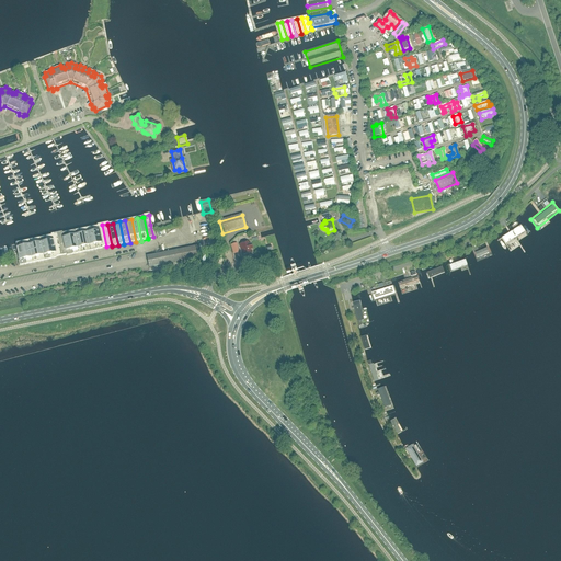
[(101,248),(102,248),(106,247),(102,225),(96,226),(96,227),(101,248)]
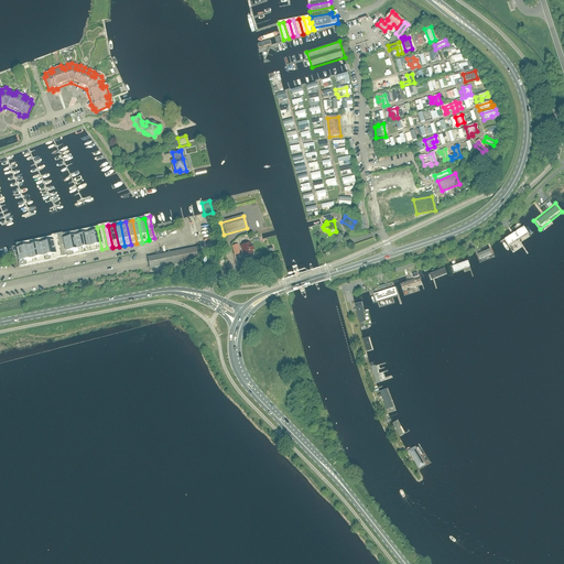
[(97,228),(91,229),(96,252),(102,250),(102,249),(101,249),(97,228)]
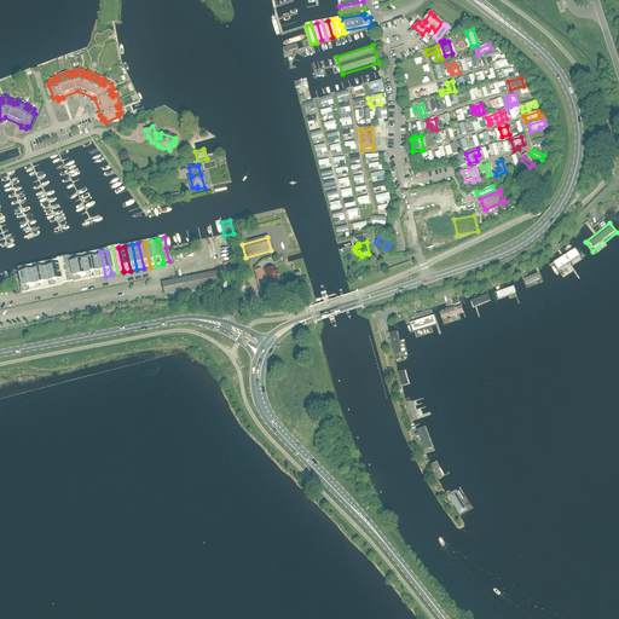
[(576,250),(555,265),(560,272),(580,258),(576,250)]
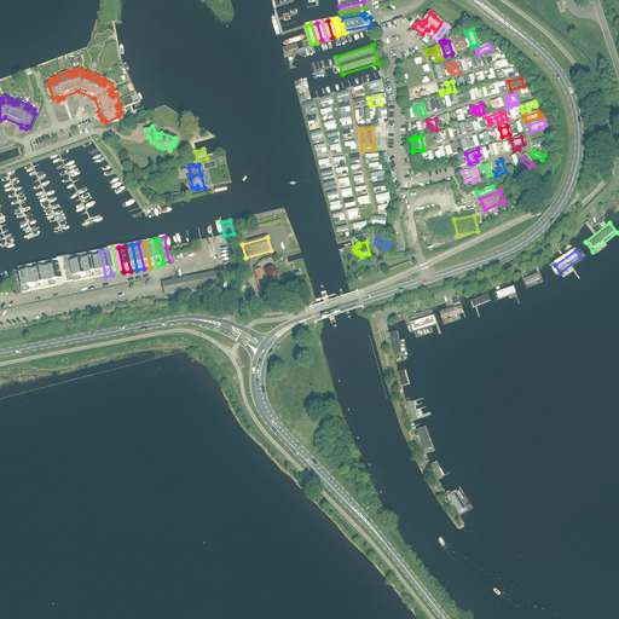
[(100,252),(93,253),(99,278),(105,277),(100,252)]
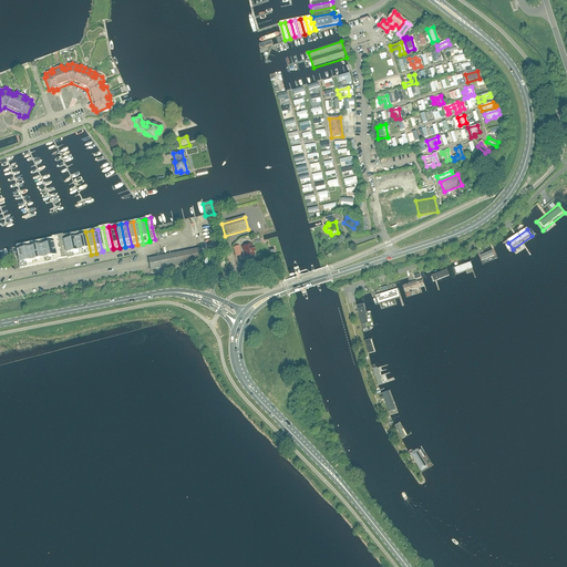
[(85,232),(80,233),(84,256),(91,255),(85,232)]
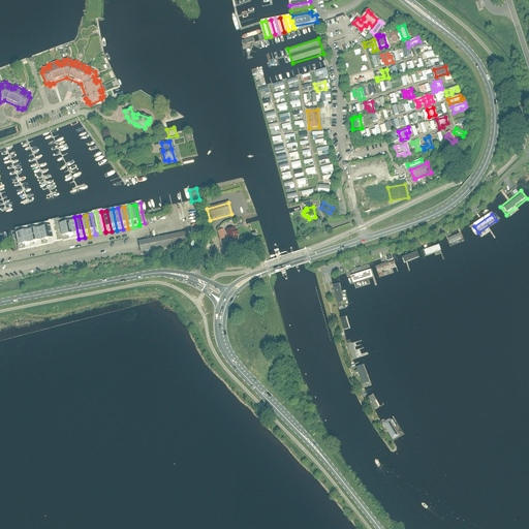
[(74,217),(69,218),(73,240),(79,239),(74,217)]
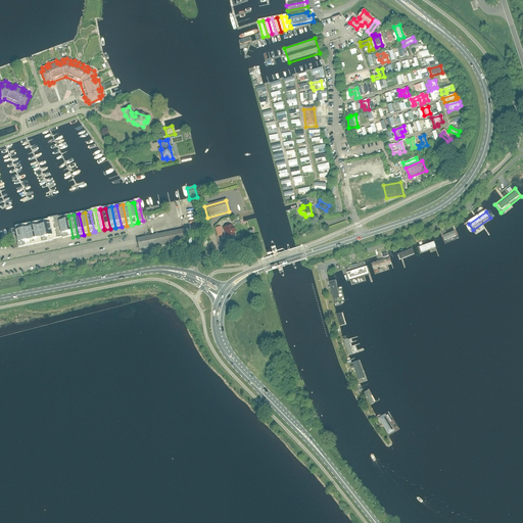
[(68,216),(62,217),(67,238),(73,237),(68,216)]
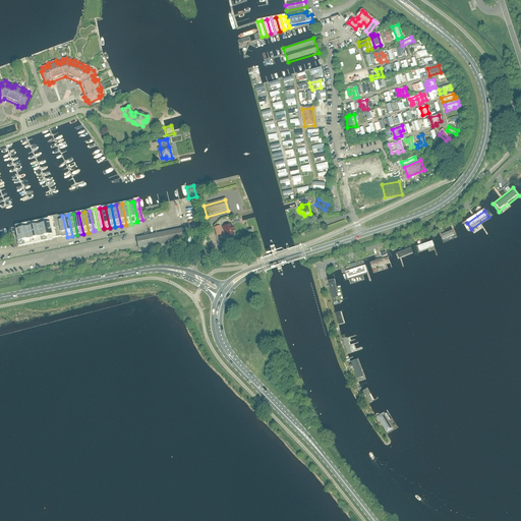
[(62,216),(57,218),(61,237),(61,238),(67,237),(62,216)]
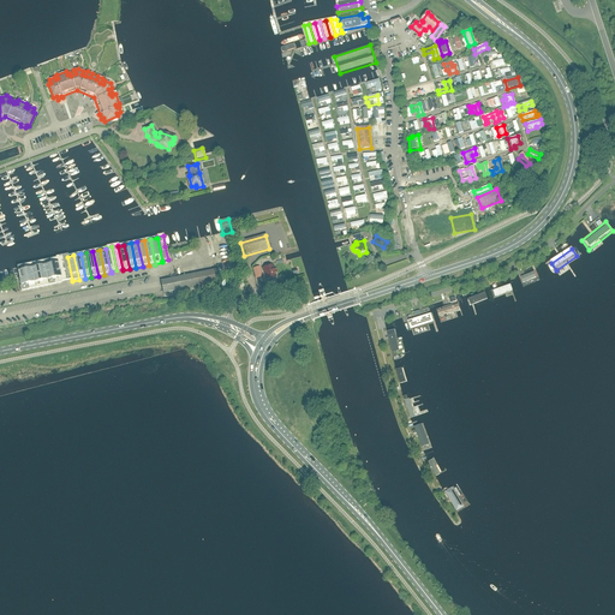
[(66,281),(72,280),(67,257),(67,256),(61,257),(66,281)]
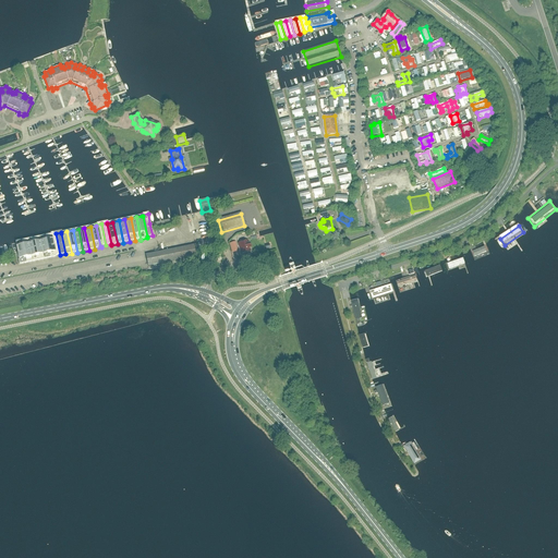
[(55,256),(56,256),(60,255),(56,233),(50,234),(50,235),(55,256)]
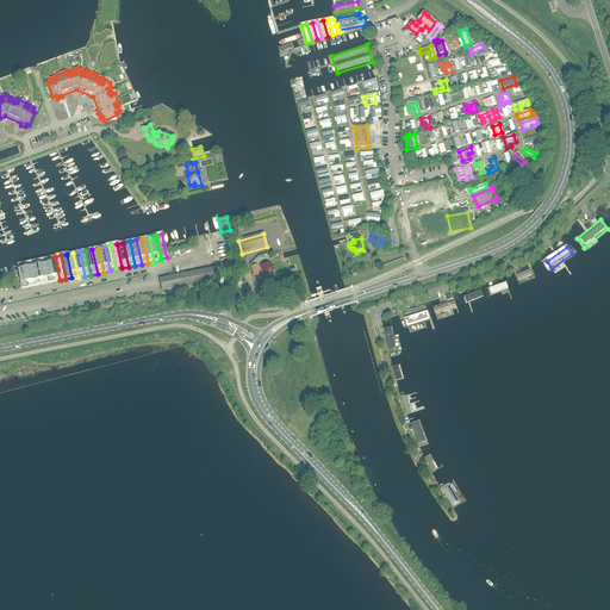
[(55,257),(49,259),(54,282),(61,281),(61,280),(60,280),(55,257)]
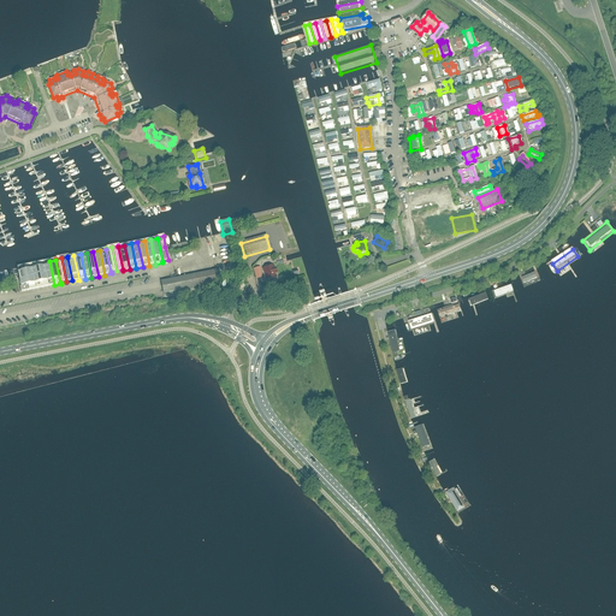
[(49,261),(42,262),(48,288),(54,285),(49,261)]
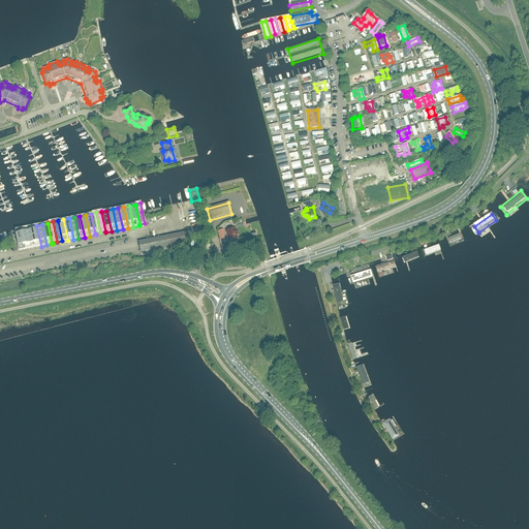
[(36,225),(31,226),(35,248),(41,247),(36,225)]
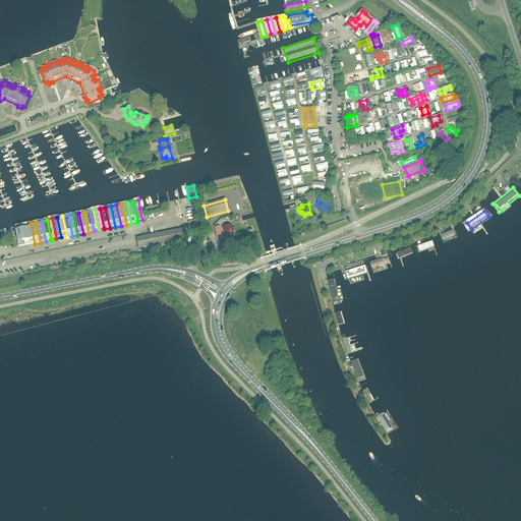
[(31,223),(25,224),(30,245),(35,244),(31,223)]
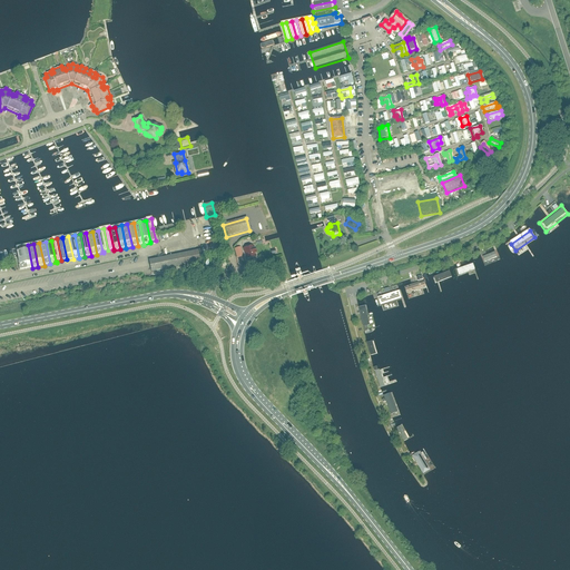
[(28,245),(21,246),(27,269),(32,268),(28,245)]
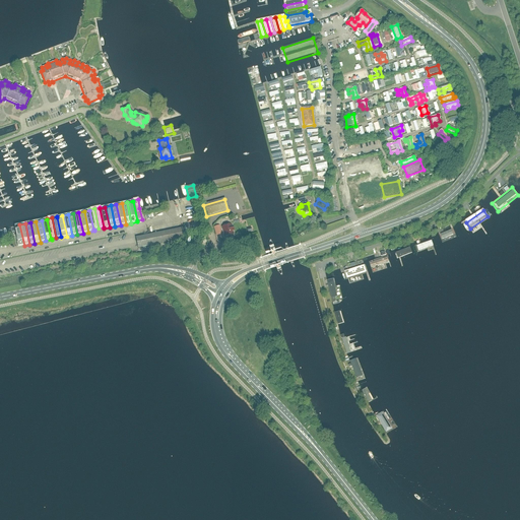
[(15,239),(17,247),(24,246),(19,224),(14,226),(15,234),(16,239),(15,239)]
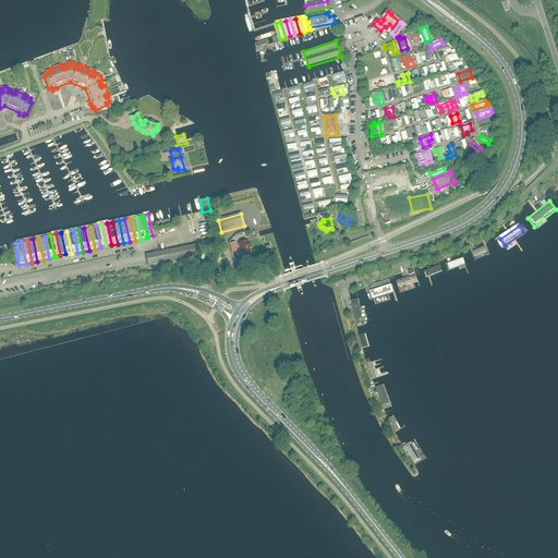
[(249,244),(247,241),(238,244),(241,255),(251,252),(250,249),(251,249),(250,244),(249,244)]
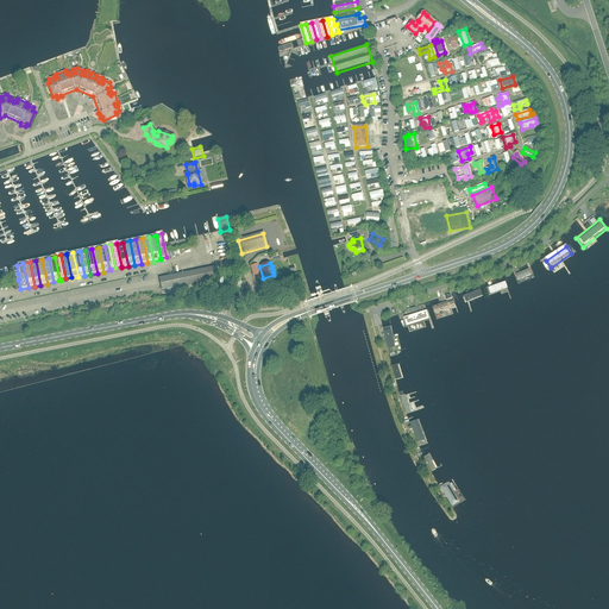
[(214,268),(158,280),(161,292),(217,280),(214,268)]
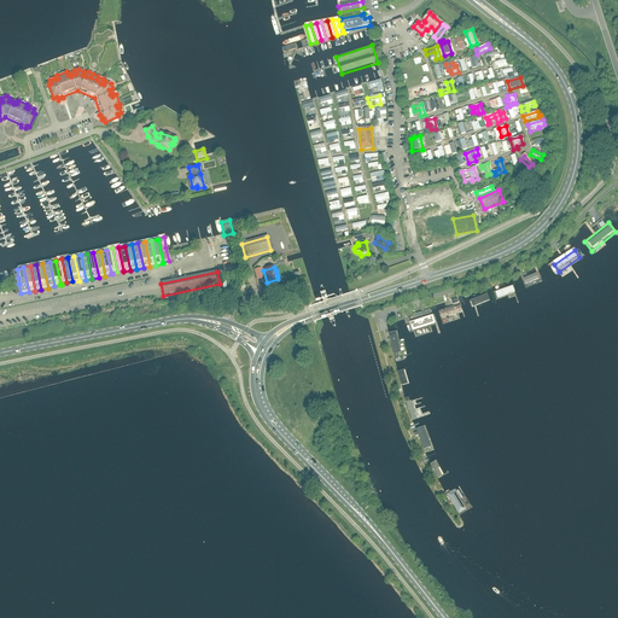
[(538,273),(523,280),(525,289),(543,281),(538,273)]
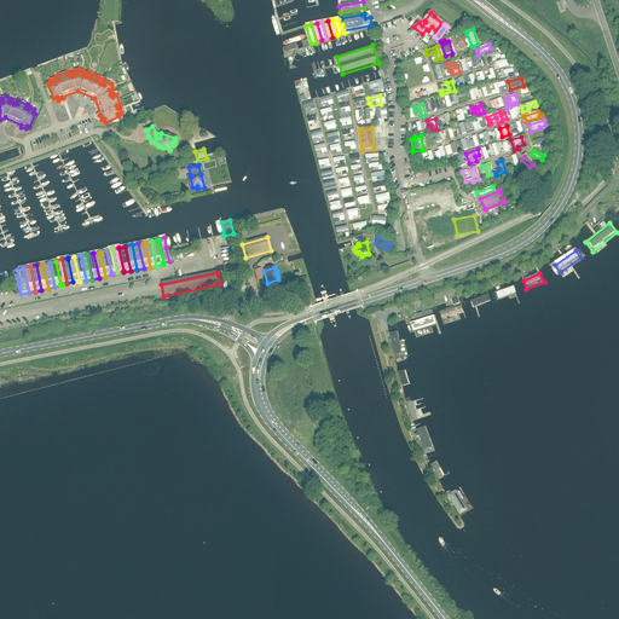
[(516,298),(513,287),(493,293),(497,301),(508,296),(509,299),(516,298)]
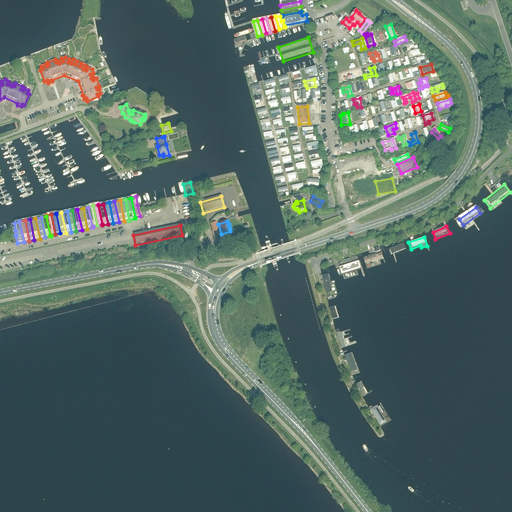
[(404,244),(389,249),(390,255),(406,249),(404,244)]
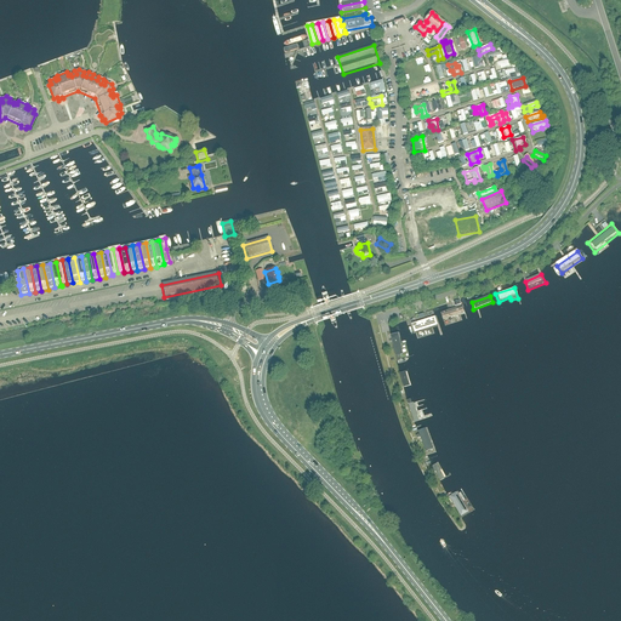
[(462,305),(440,312),(443,320),(465,313),(462,305)]
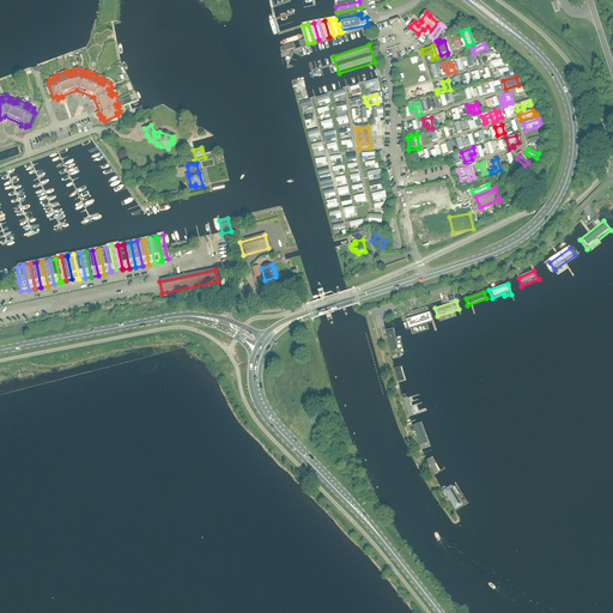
[(424,314),(407,320),(410,328),(432,321),(430,313),(424,314)]
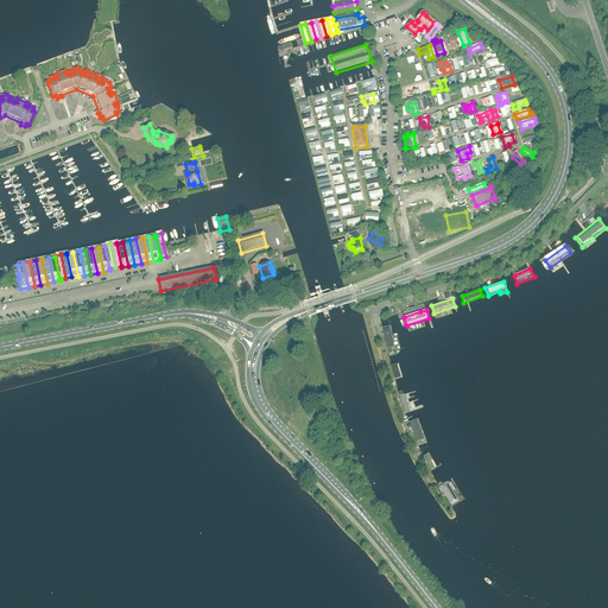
[(382,328),(387,349),(394,347),(390,325),(382,328)]
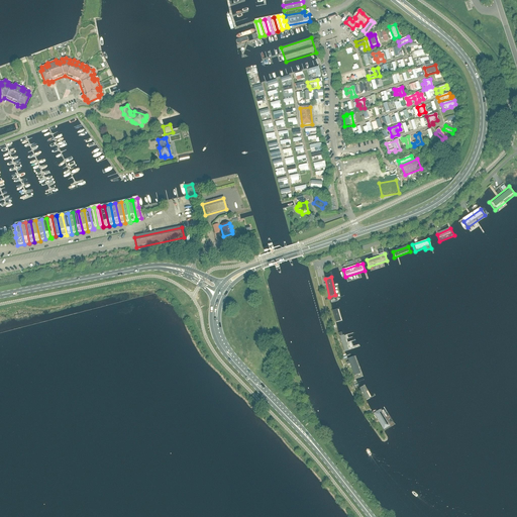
[(333,310),(336,323),(342,321),(338,309),(333,310)]
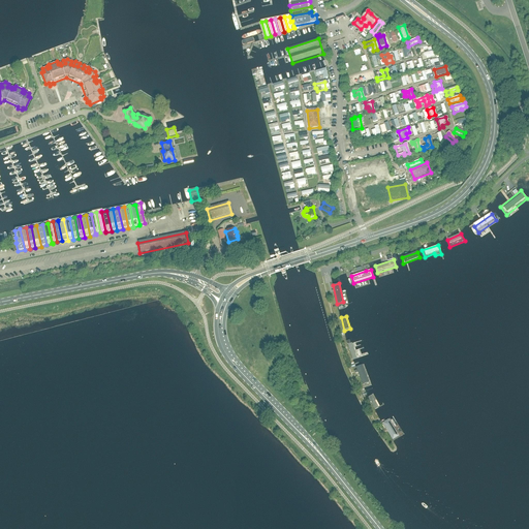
[(348,344),(353,360),(360,358),(354,342),(348,344)]
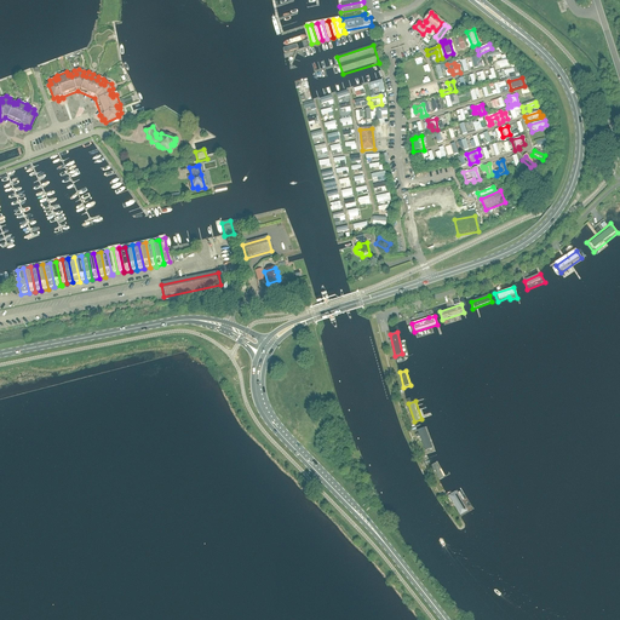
[(425,428),(418,430),(425,452),(432,448),(425,428)]
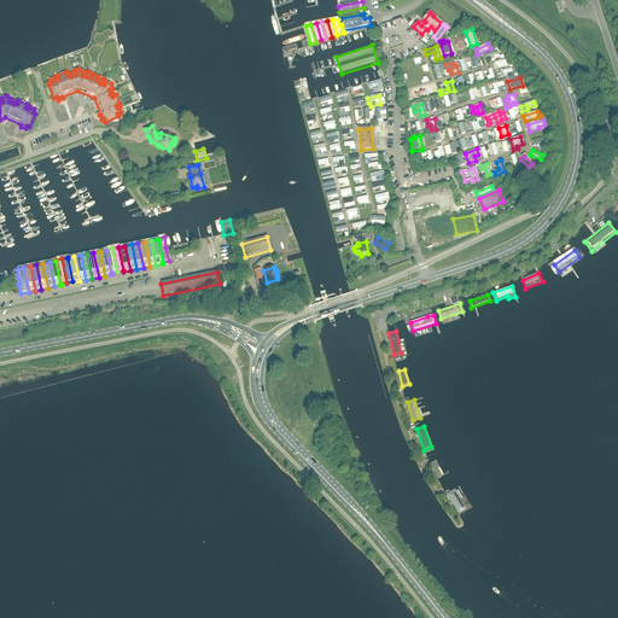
[(430,464),(438,479),(442,477),(435,461),(430,464)]
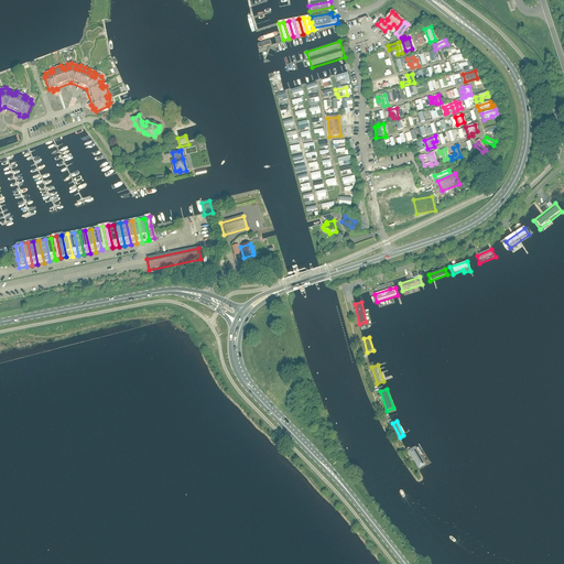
[(414,447),(408,452),(419,469),(424,466),(414,447)]
